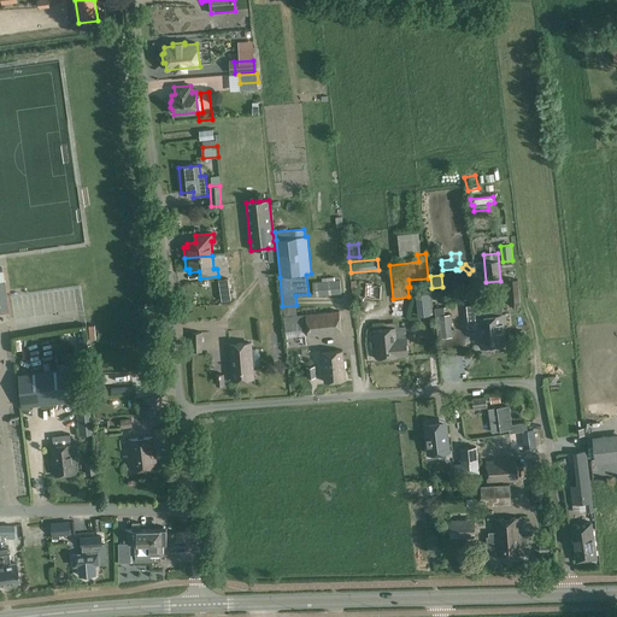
[(313,297),(341,294),(340,280),(335,281),(335,277),(322,278),(322,282),(312,283),(313,297)]
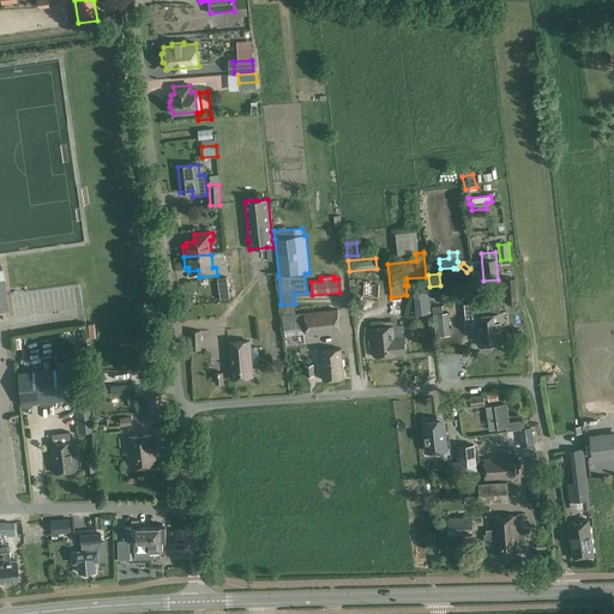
[(218,278),(220,292),(221,300),(232,299),(230,290),(229,286),(228,277),(218,278)]
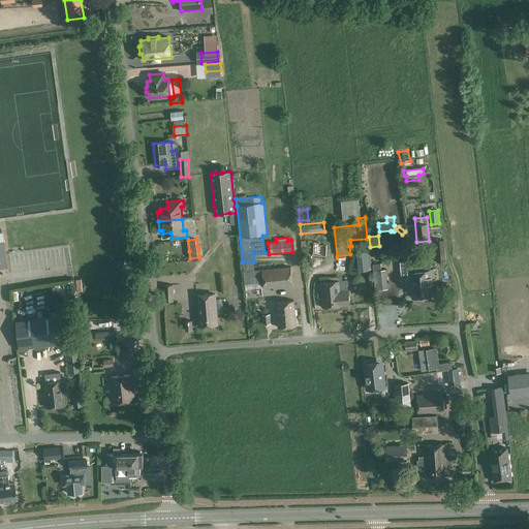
[(446,261),(444,240),(435,241),(436,262),(446,261)]
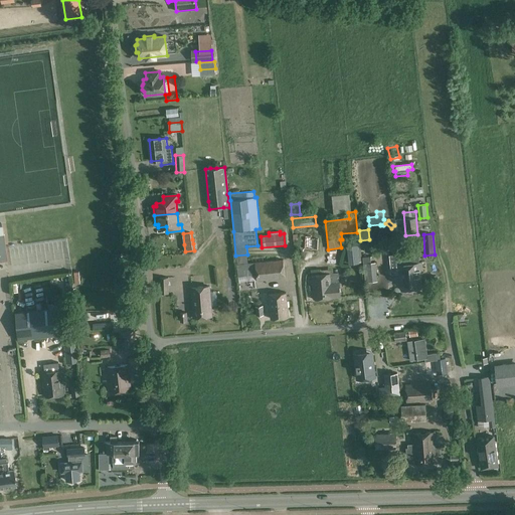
[(304,250),(318,251),(318,239),(310,239),(310,237),(305,237),(304,250)]
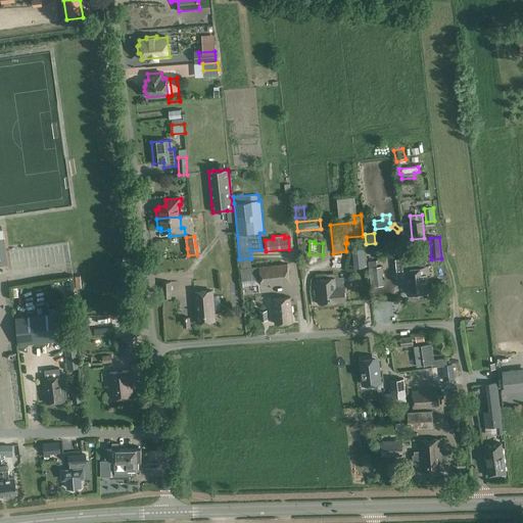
[(368,267),(366,249),(359,249),(351,250),(353,269),(368,267)]
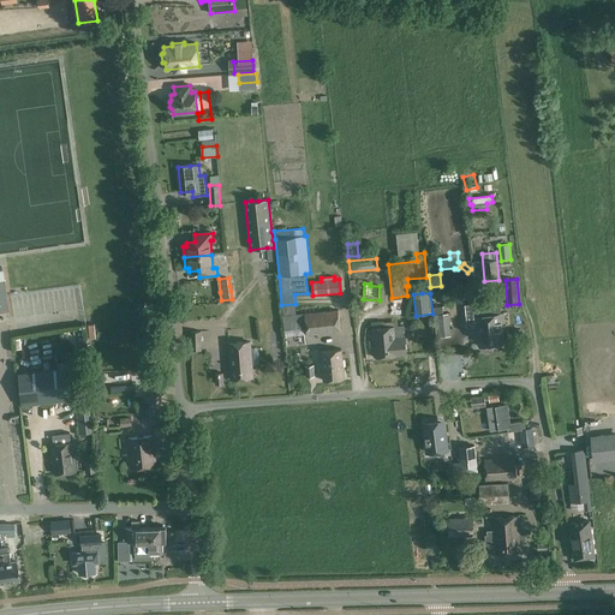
[(433,306),(435,338),(452,336),(449,314),(443,314),(442,306),(433,306)]
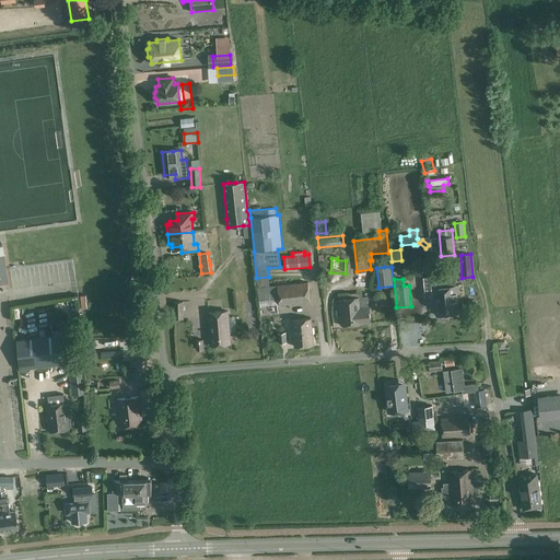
[(444,287),(446,315),(455,314),(453,301),(457,301),(456,293),(459,292),(459,286),(456,286),(455,279),(444,280),(444,287)]
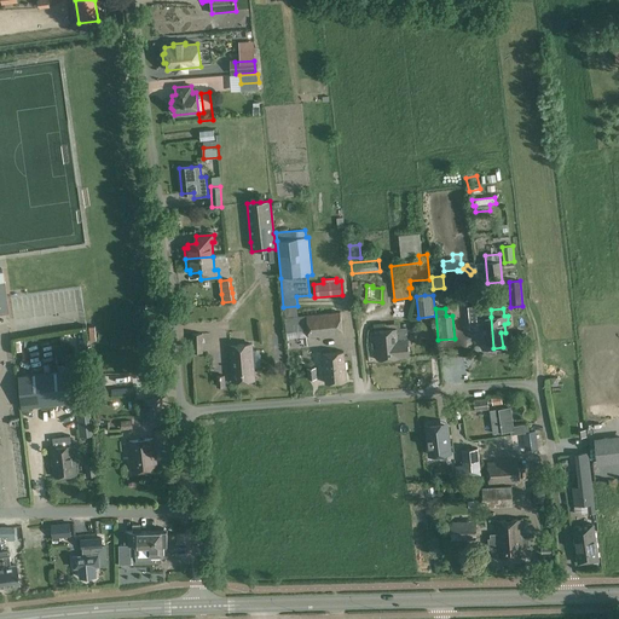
[(308,337),(342,334),(340,312),(284,318),(287,339),(308,336),(308,337)]
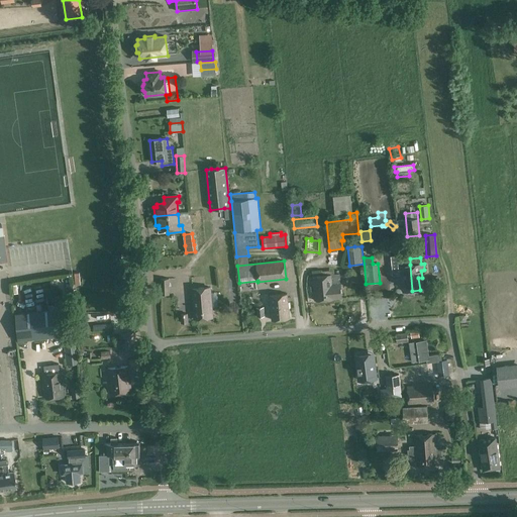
[(412,291),(410,265),(400,266),(403,292),(412,291)]
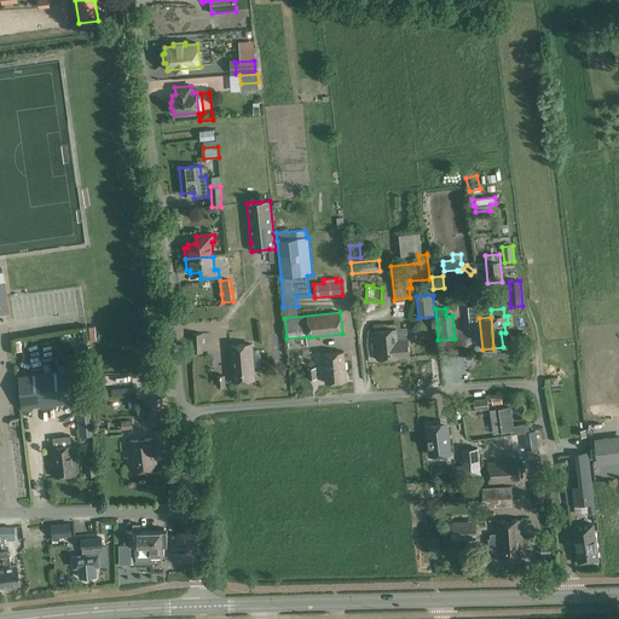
[(408,328),(400,329),(400,324),(374,327),(377,360),(410,357),(408,328)]
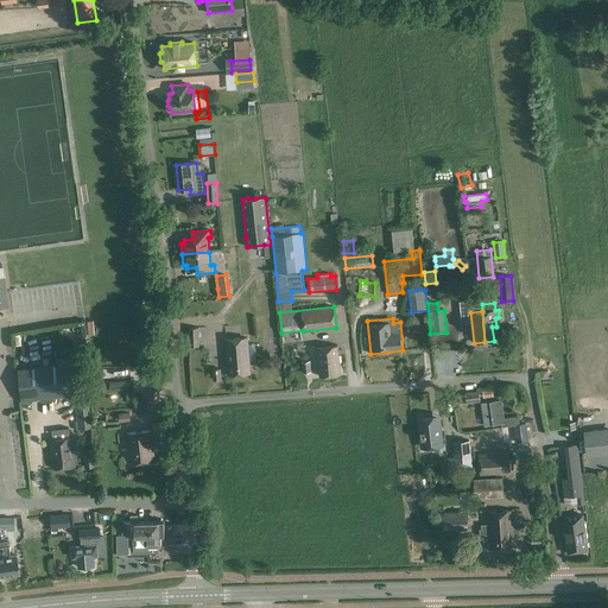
[(189,347),(198,347),(198,328),(189,328),(189,347)]
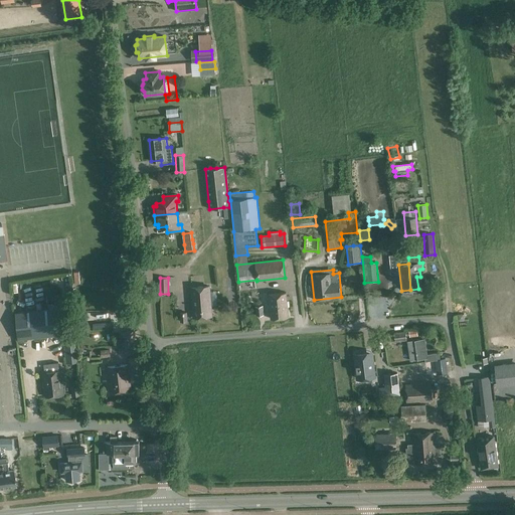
[(194,318),(211,316),(209,287),(192,288),(194,318)]
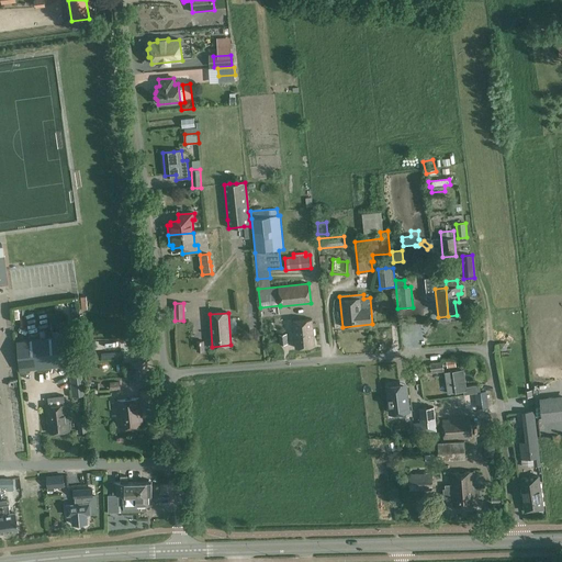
[(293,322),(295,348),(315,346),(312,319),(293,322)]
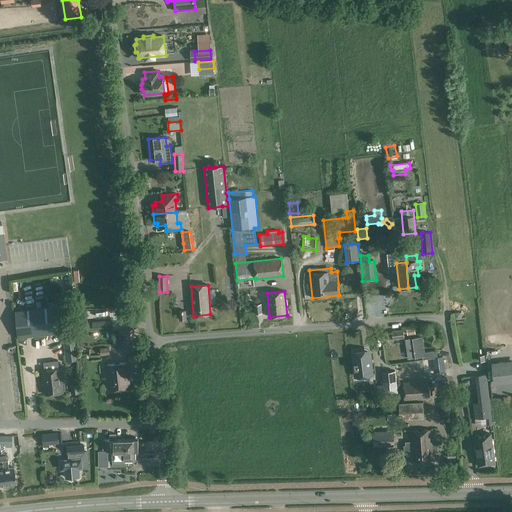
[(261,304),(254,305),(255,314),(262,313),(261,304)]
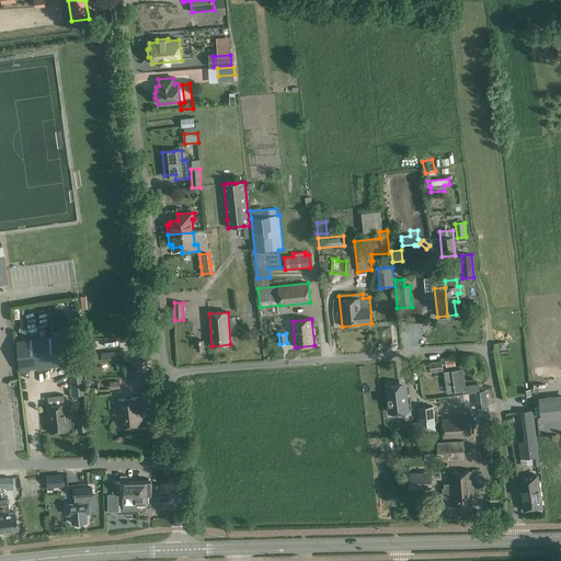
[(16,341),(20,370),(64,365),(61,336),(16,341)]
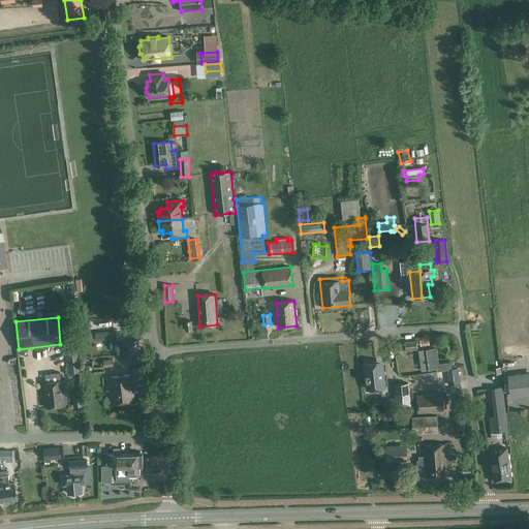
[(138,340),(125,341),(127,364),(141,363),(138,340)]
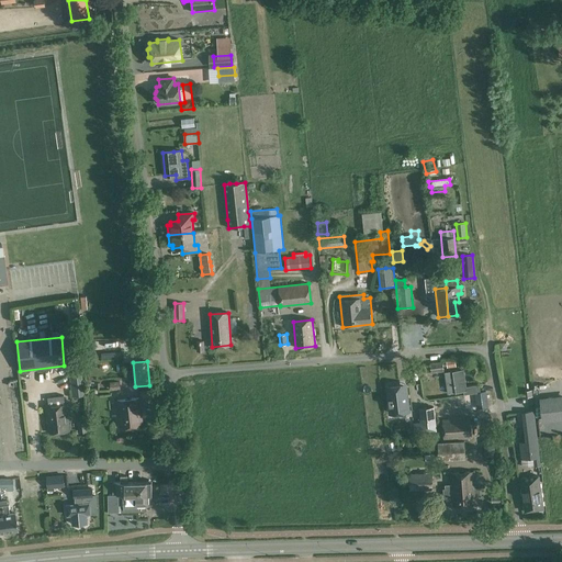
[(442,362),(430,363),(431,373),(444,372),(442,362)]
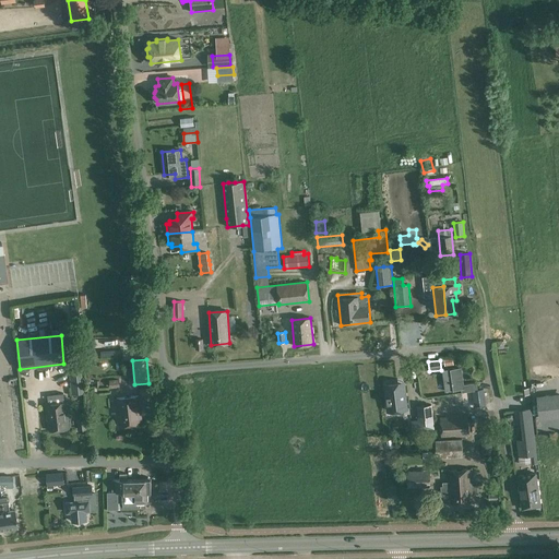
[(418,378),(426,377),(424,363),(416,364),(418,378)]
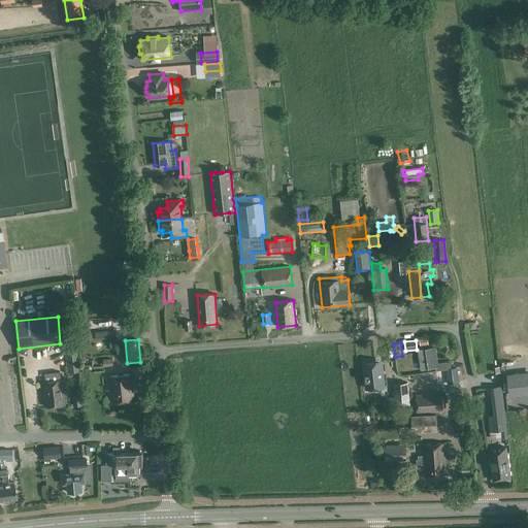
[(435,348),(419,351),(421,370),(435,368),(436,371),(447,369),(449,384),(458,383),(456,368),(452,368),(451,362),(438,363),(435,348)]
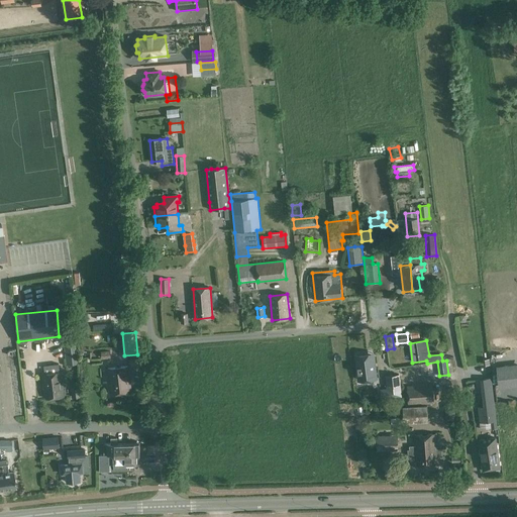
[(76,345),(65,346),(67,365),(78,364),(76,345)]
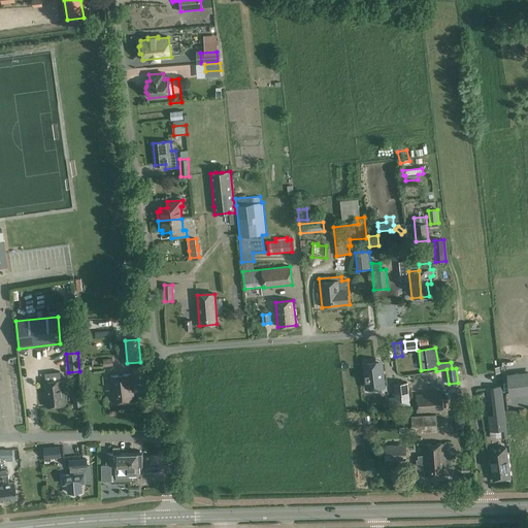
[(376,363),(364,364),(366,382),(367,388),(372,388),(384,386),(383,378),(381,364),(381,362),(376,363)]
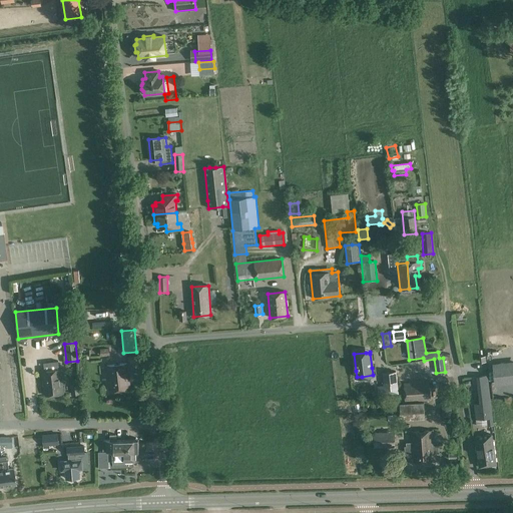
[(127,363),(107,366),(110,392),(131,389),(127,363)]
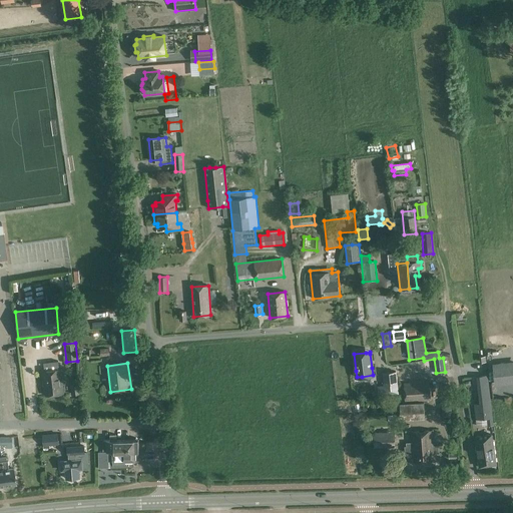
[(495,382),(512,380),(512,364),(494,367),(495,382)]
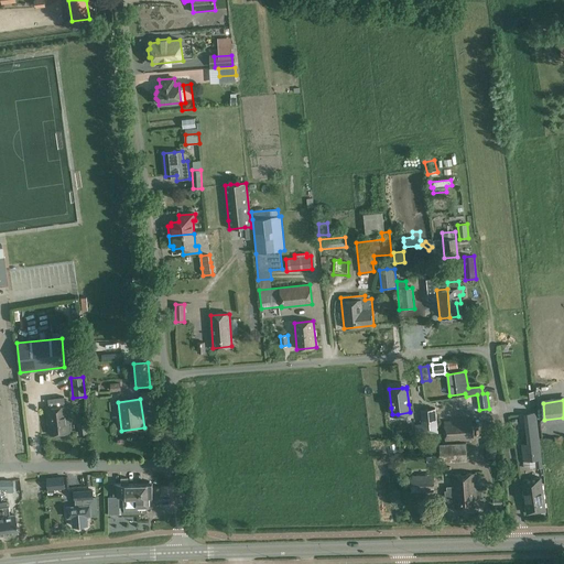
[(67,405),(62,407),(62,402),(53,402),(53,408),(46,408),(50,435),(71,433),(67,405)]
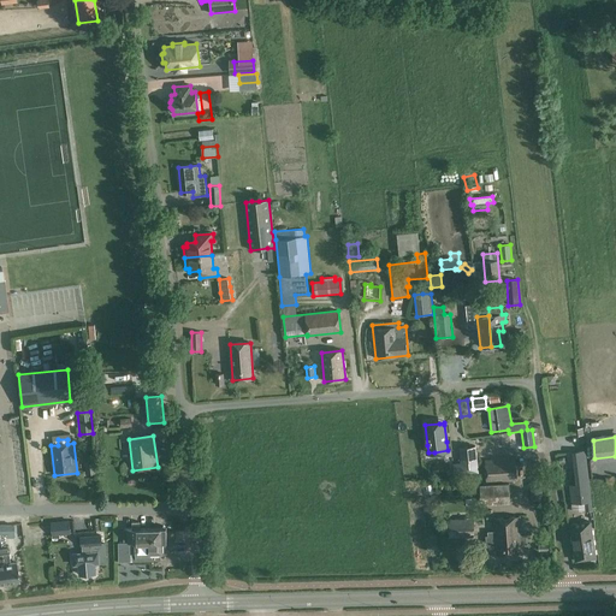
[(462,462),(463,474),(478,473),(475,446),(469,446),(472,461),(462,462)]
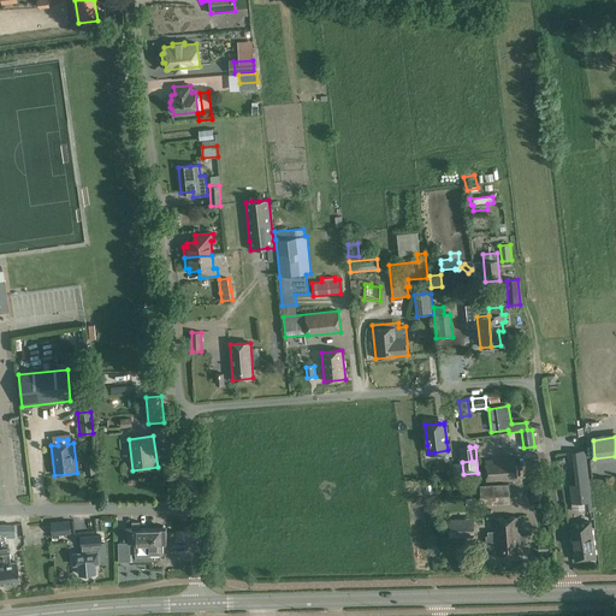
[(161,462),(173,460),(172,449),(160,451),(161,462)]
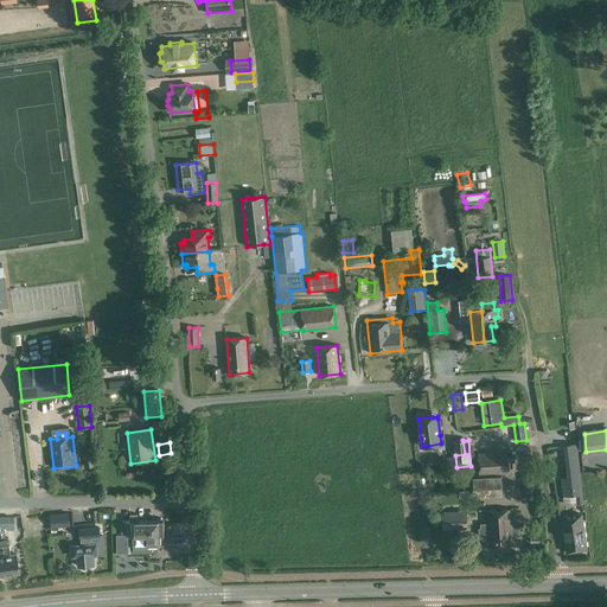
[(479,475),(510,473),(508,451),(477,453),(479,475)]
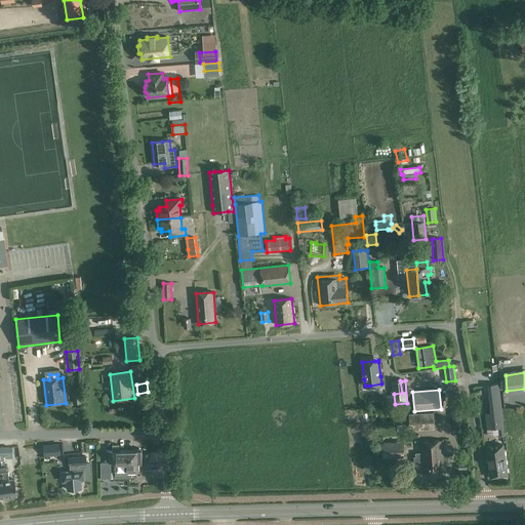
[(491,413),(485,414),(487,430),(497,429),(498,435),(498,436),(506,436),(502,412),(491,413)]
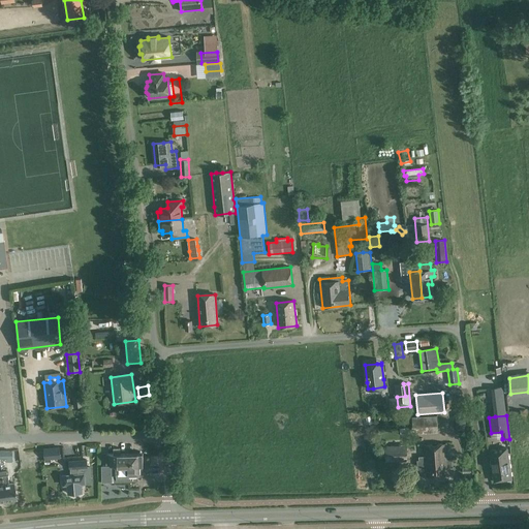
[(447,468),(448,468),(453,468),(452,459),(447,459),(446,444),(424,446),(424,456),(418,457),(418,460),(417,460),(418,476),(448,474),(447,468)]
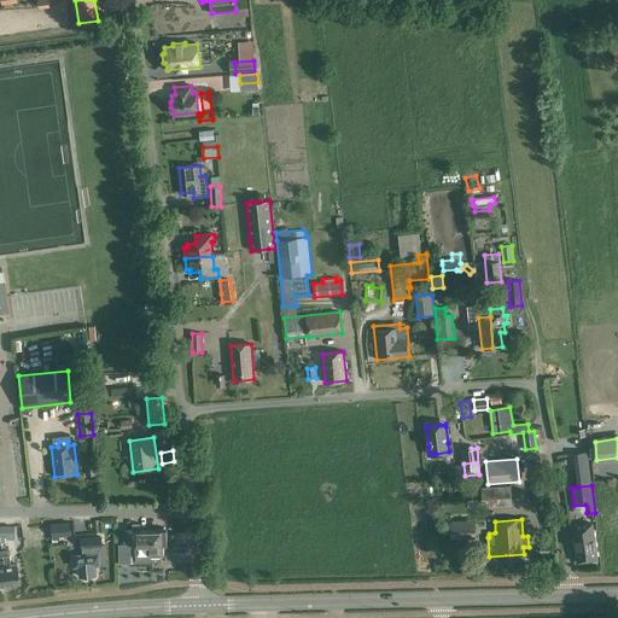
[(450,540),(474,540),(474,520),(450,520),(450,540)]
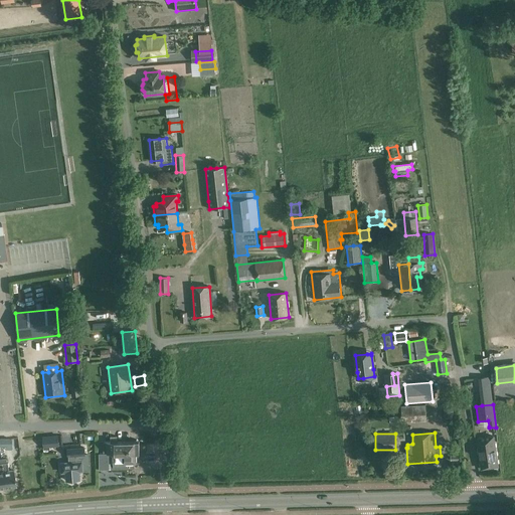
[(58,436),(42,437),(43,448),(59,447),(58,436)]
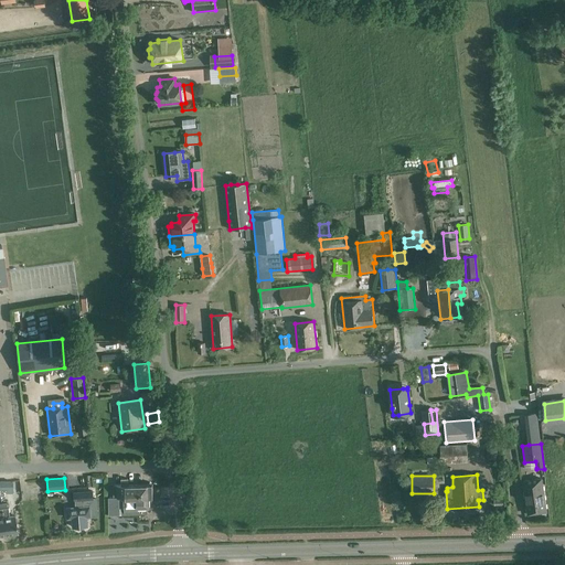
[(545,511),(541,486),(540,478),(523,480),(529,514),(545,511)]
